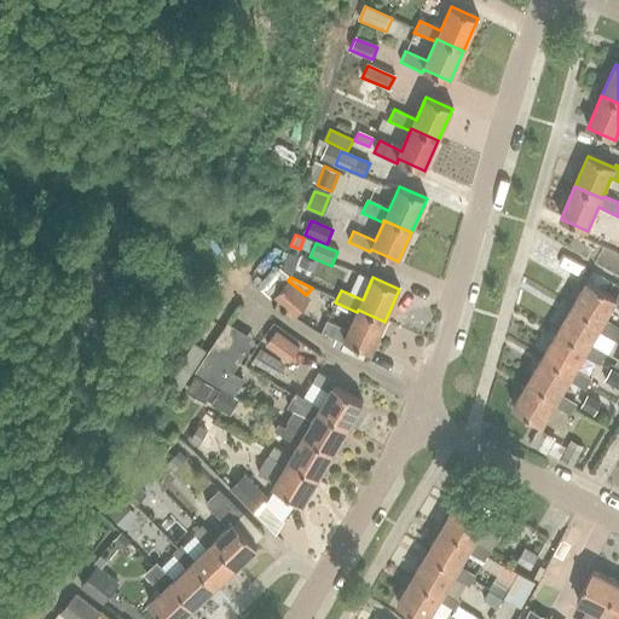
[(589,282),(573,307),(602,324),(605,322),(613,306),(618,308),(618,295),(617,299),(589,282)]
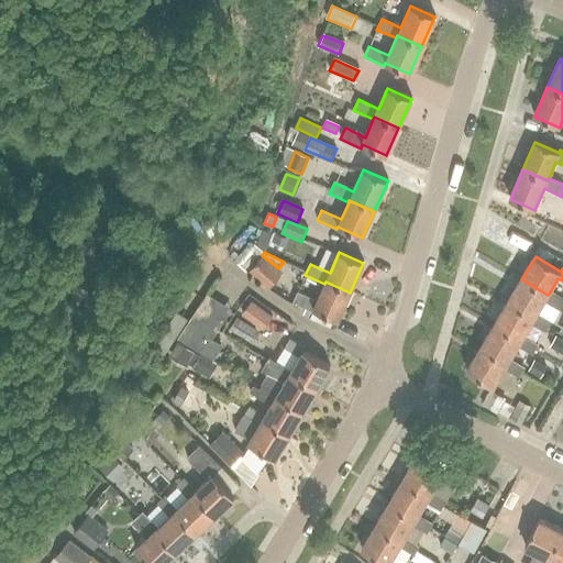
[(260,257),(247,272),(268,288),(280,274),(260,257)]
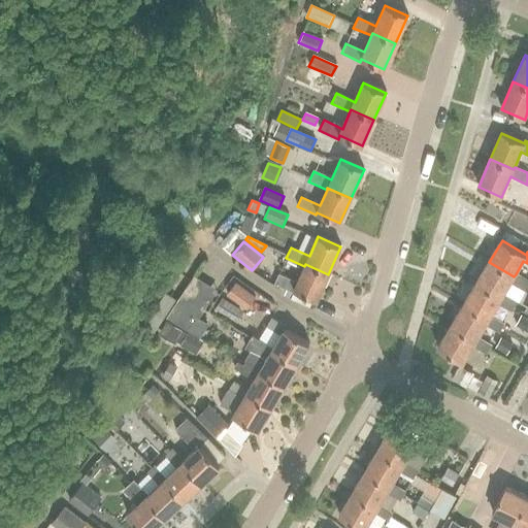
[(489,262),(476,284),(501,298),(503,296),(510,283),(524,291),(527,284),(527,281),(516,274),(514,276),(489,262)]
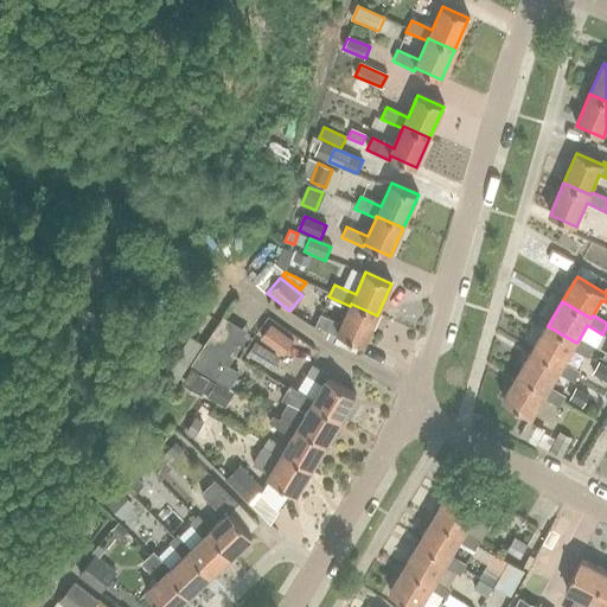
[(364,345),(377,315),(351,304),(350,306),(342,325),(320,315),(315,326),(330,333),(338,337),(339,333),(359,343),(360,344),(364,345)]
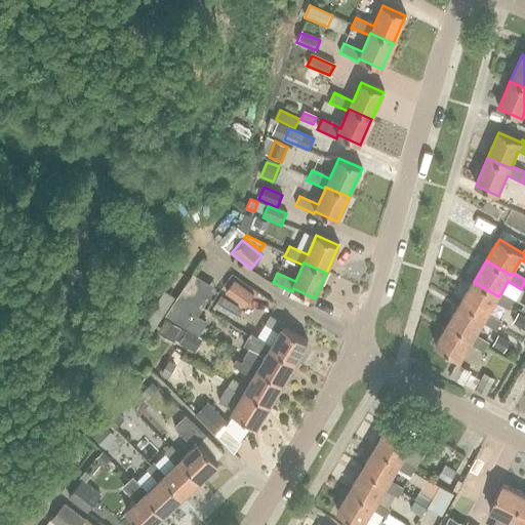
[(235,282),(227,293),(245,308),(253,296),(235,282)]
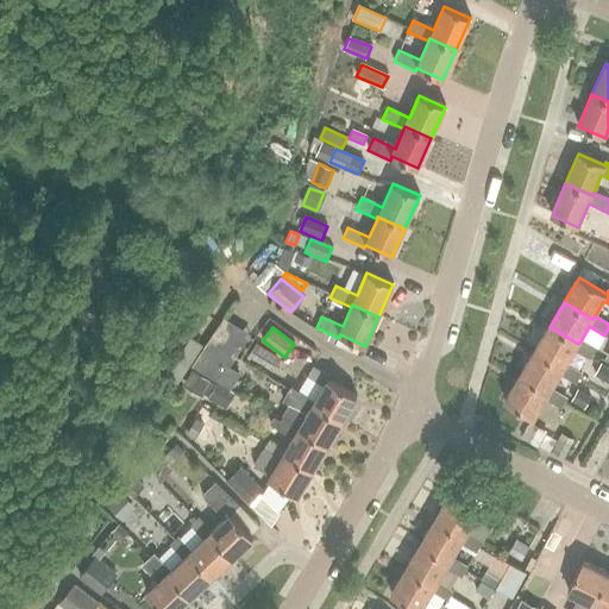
[(550,327),(535,352),(564,369),(565,365),(575,350),(590,359),(596,351),(581,341),(578,344),(550,327)]
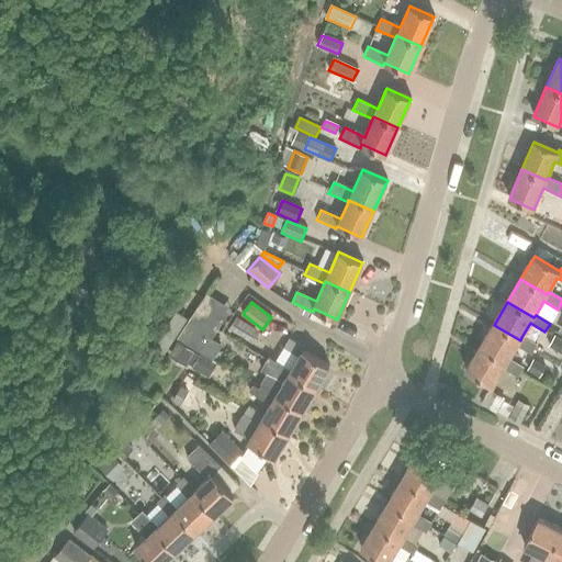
[(305,308),(303,314),(310,317),(313,312),(305,308)]
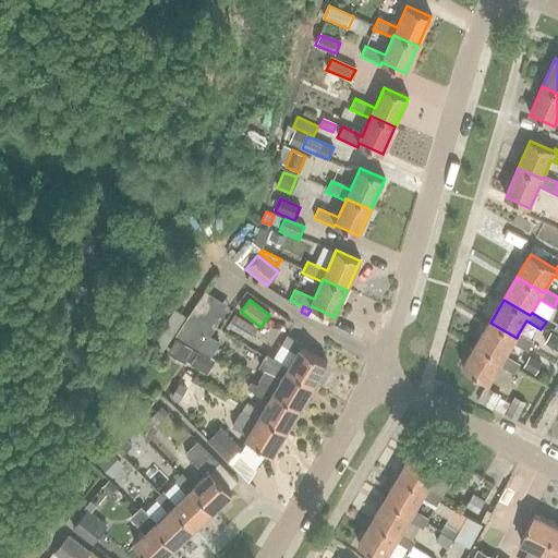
[(311,310),(307,315),(328,324),(331,316),(330,315),(312,306),(311,310)]
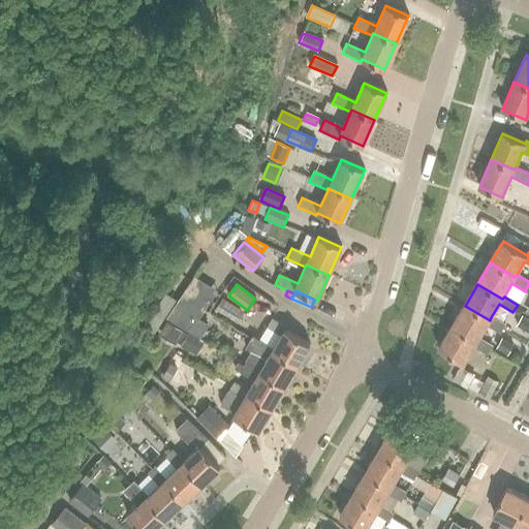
[(244,314),(222,301),(216,311),(238,324),(244,314)]
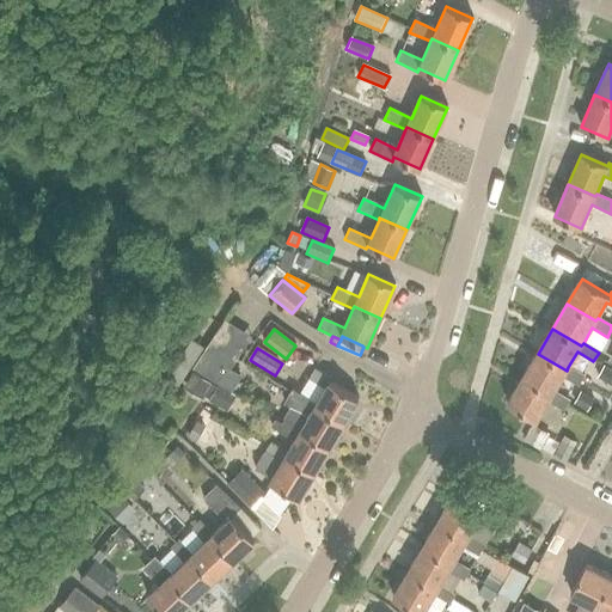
[(538,354),(524,378),(552,395),(555,392),(563,377),(579,386),(585,377),(568,367),(567,371),(538,354)]
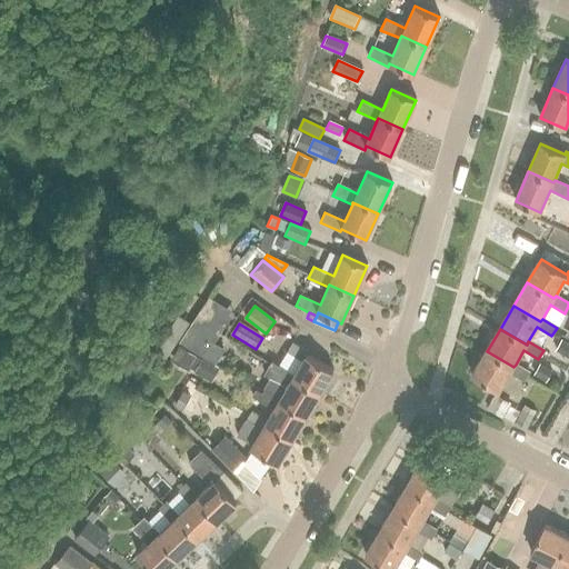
[(568,345),(562,341),(556,352),(568,359),(568,345)]
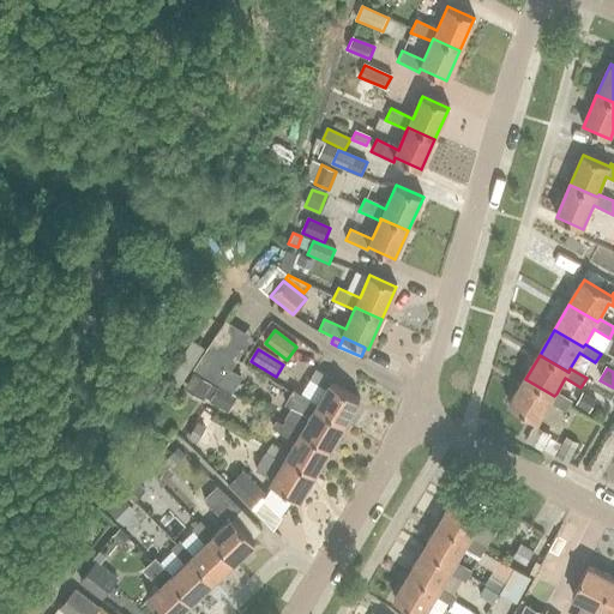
[(317,408),(345,425),(361,399),(332,383),(333,380),(317,369),(302,395),(319,404),(317,408)]
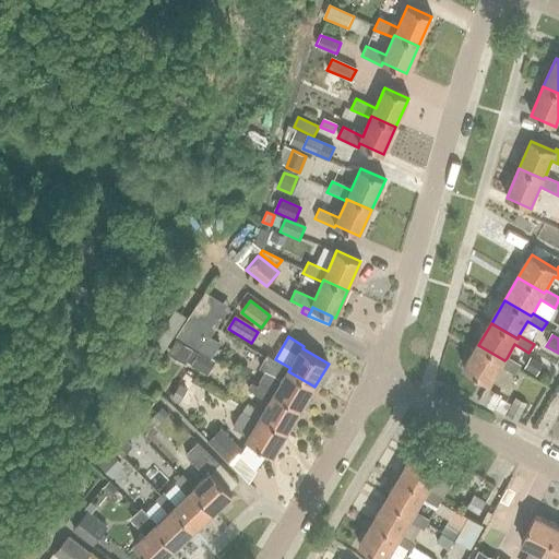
[(507,358),(504,360),(478,345),(464,368),(491,384),(501,366),(516,375),(521,366),(507,358)]
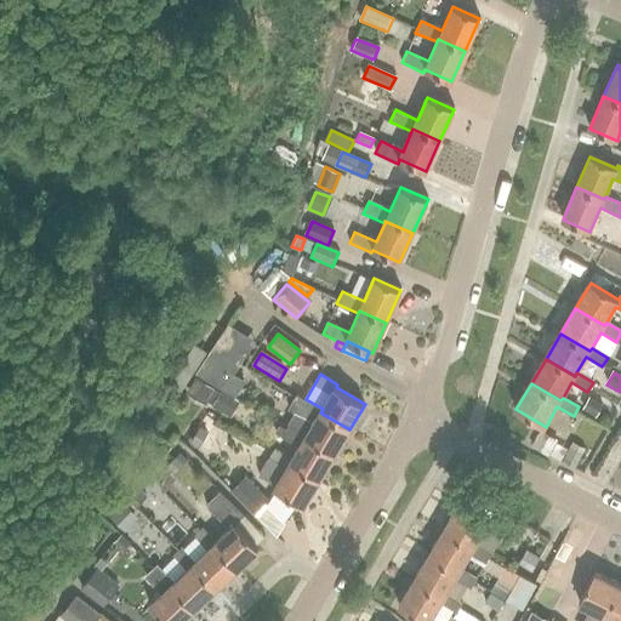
[(323,409),(306,399),(297,394),(289,408),(314,423),(308,434),(306,437),(335,455),(349,429),(320,412),(323,409)]
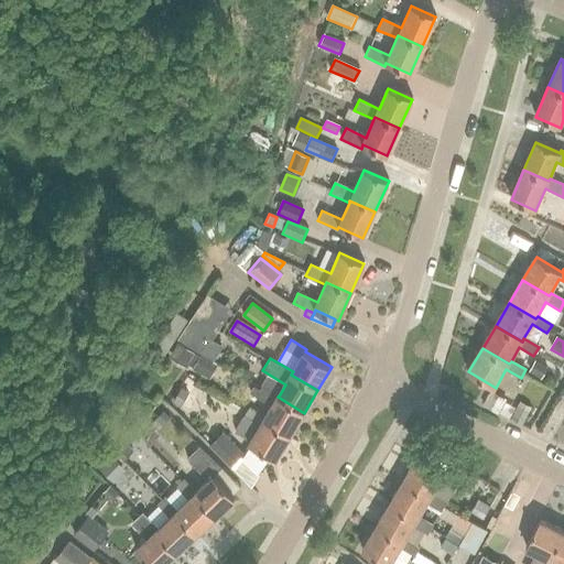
[(212,380),(217,370),(203,361),(197,371),(212,380)]
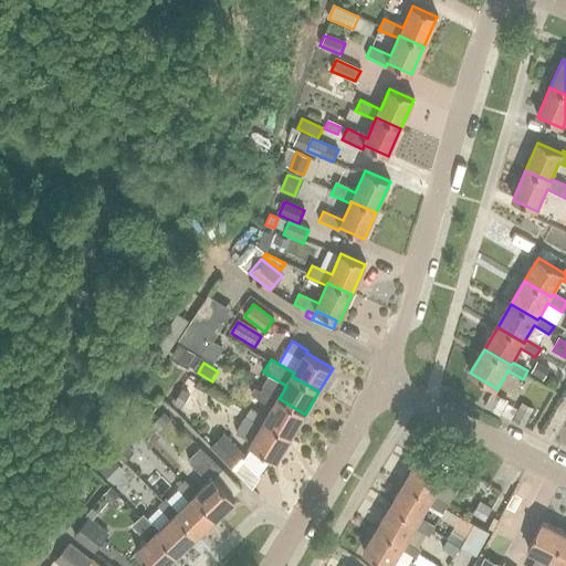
[(536,364),(531,373),(543,380),(548,370),(536,364)]
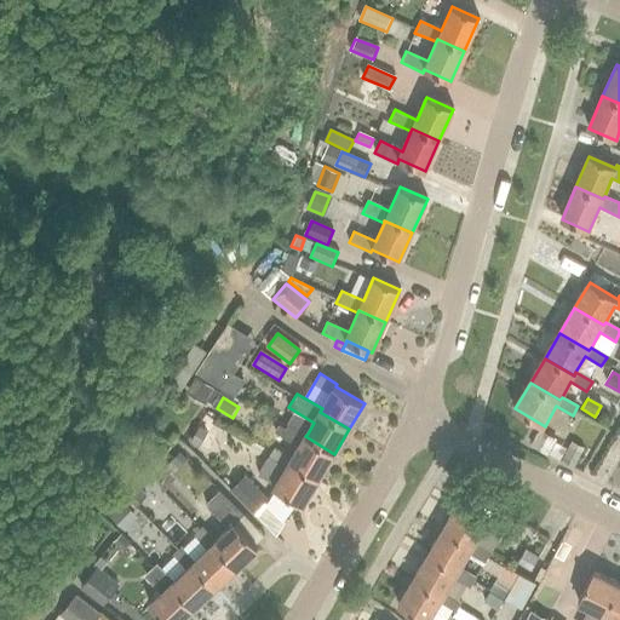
[(305,436),(308,434),(290,423),(287,426),(281,423),(276,429),(300,443),(292,458),(290,461),(319,478),(334,454),(305,436)]
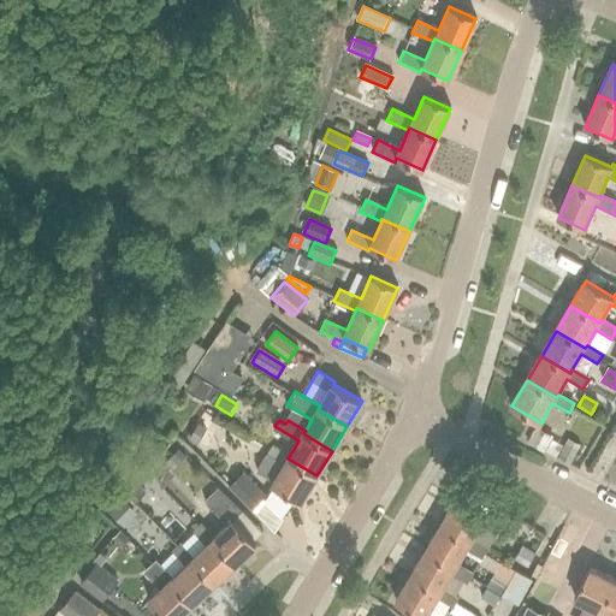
[(199,424),(189,439),(197,445),(207,428),(199,424)]
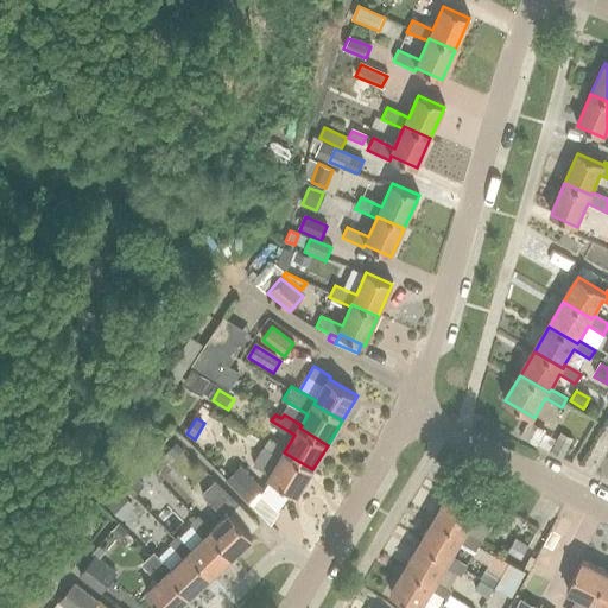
[(529,426),(521,438),(537,447),(543,434),(529,426)]
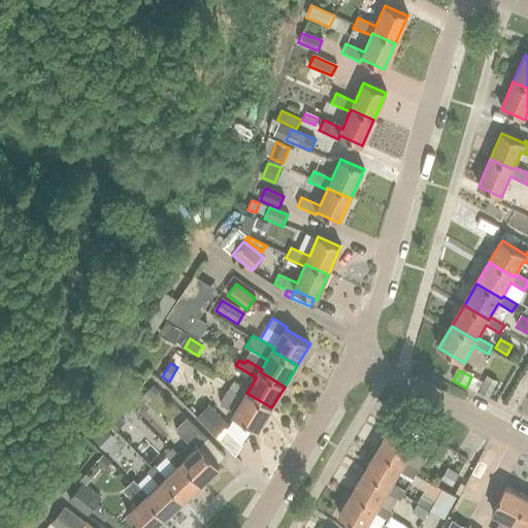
[(487,376),(479,392),(489,397),(496,381),(487,376)]
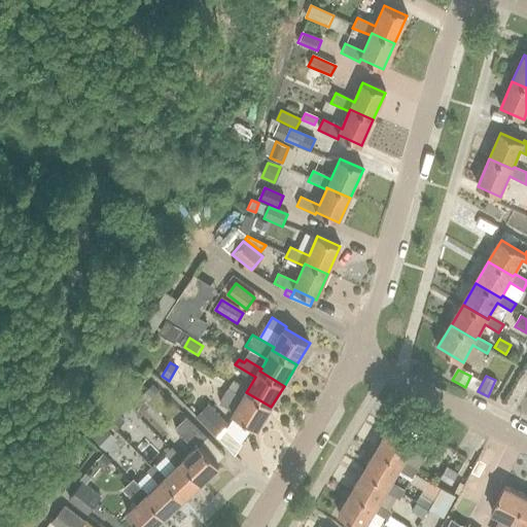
[(246,392),(248,389),(234,381),(229,389),(243,397),(235,412),(234,414),(258,428),(271,407),(246,392)]
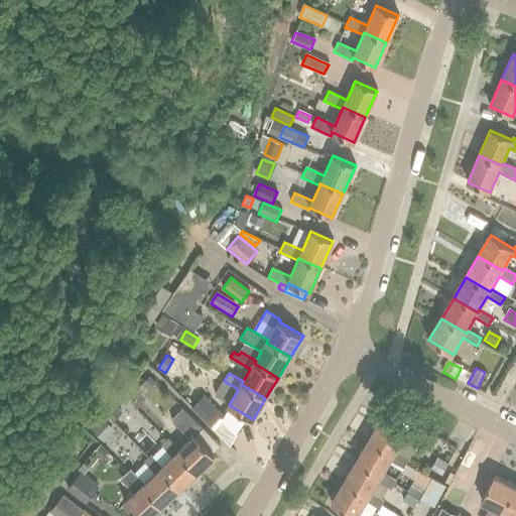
[(137,392),(142,396),(147,390),(148,390),(156,382),(150,377),(142,384),(137,392)]
